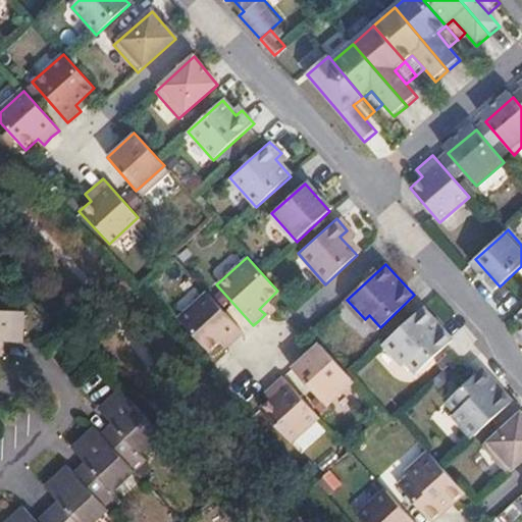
[(219,344),(226,350),(237,340),(244,333),(208,294),(177,321),(208,354),(219,344)]
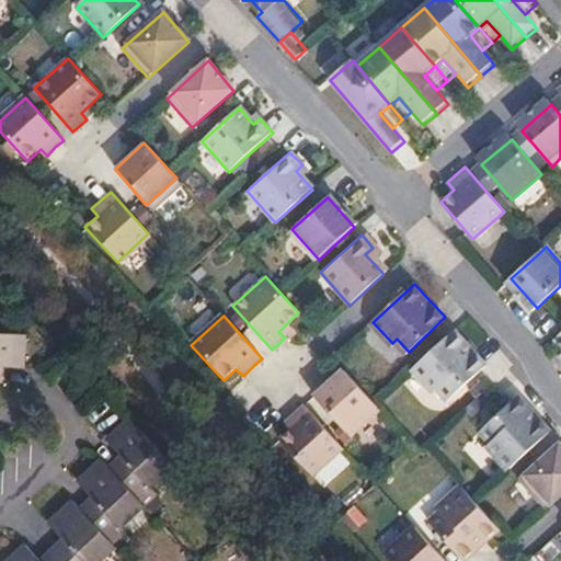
[(456,330),(414,368),(435,390),(439,386),(451,399),(488,364),(456,330)]
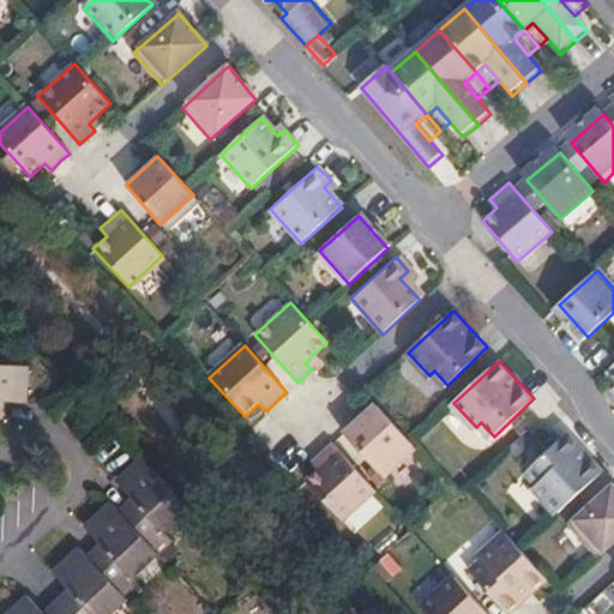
[(0,419),(2,420),(4,402),(28,403),(29,367),(0,365),(0,419)]
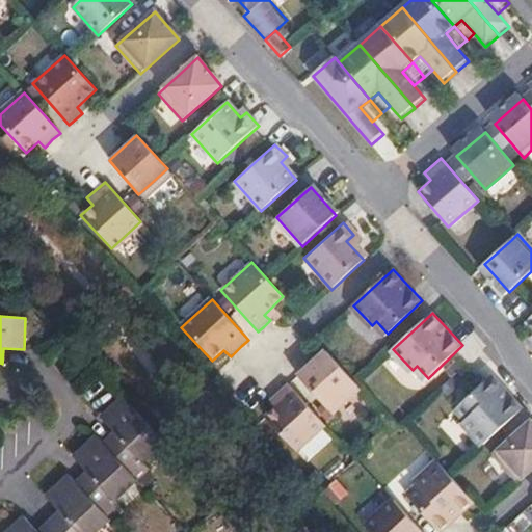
[(327,409),(355,383),(326,351),(298,374),(298,376),(327,409)]
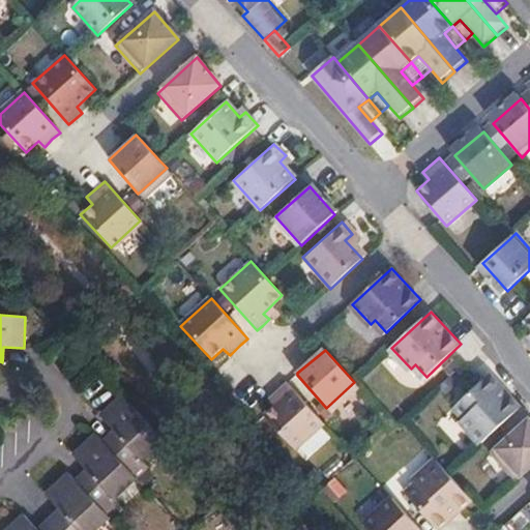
[(460,422),(480,444),(519,410),(489,377),(453,409),(464,418),(460,422)]
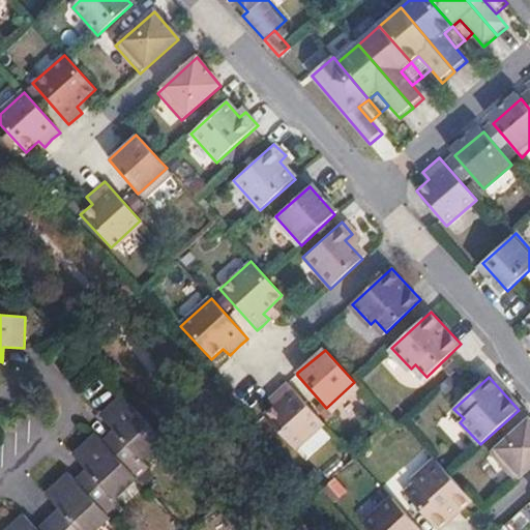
[(294,450),(324,423),(288,383),(281,389),(275,394),(273,392),(267,399),(272,404),(261,414),(294,450)]
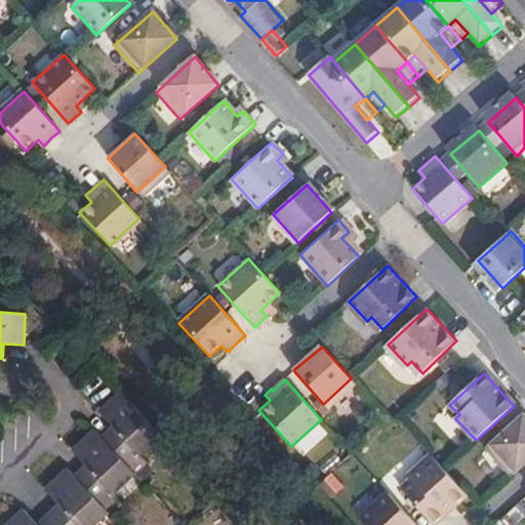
[(164,437),(123,391),(99,412),(114,428),(103,438),(137,476),(149,465),(143,457),(164,437)]
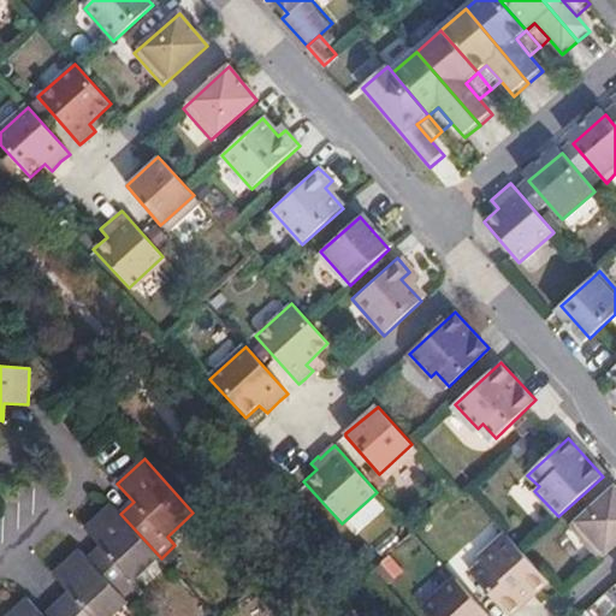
[(602,558),(615,544),(615,498),(611,493),(574,527),(602,558)]
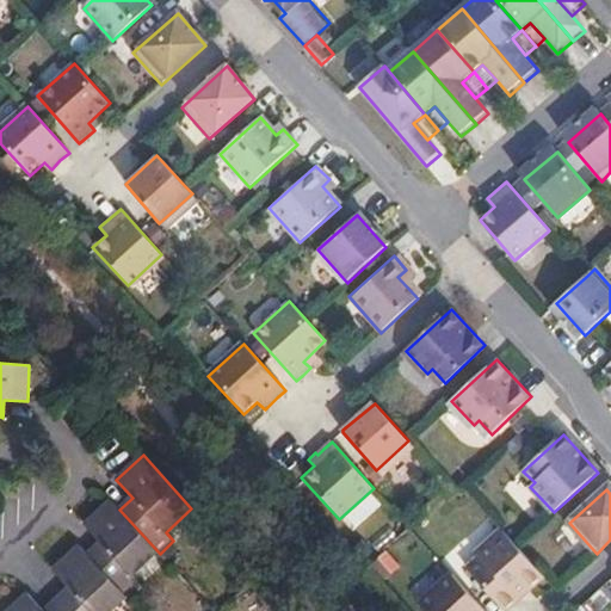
[(160,554),(119,510),(111,500),(84,526),(100,543),(88,555),(129,599),(142,587),(134,578),(160,554)]
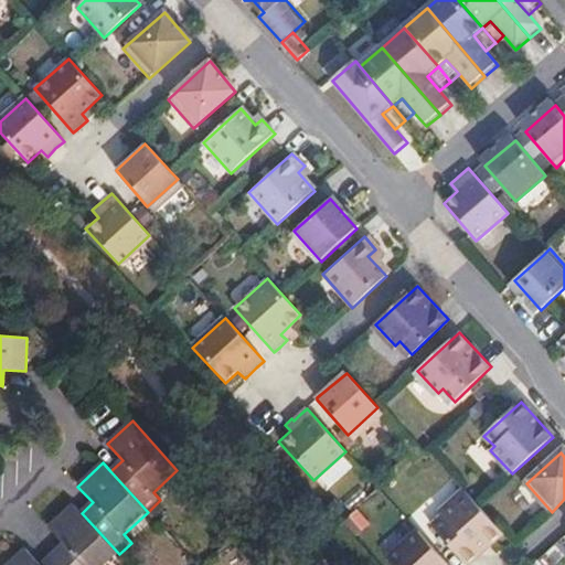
[(432,528),(466,564),(477,556),(503,533),(462,489),(439,511),(445,516),(432,528)]
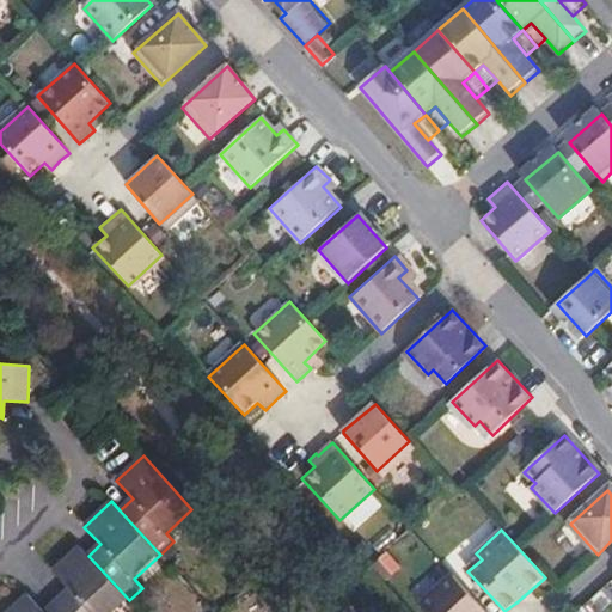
[(115,611),(129,600),(89,556),(80,548),(54,571),(69,589),(57,600),(67,611),(115,611)]
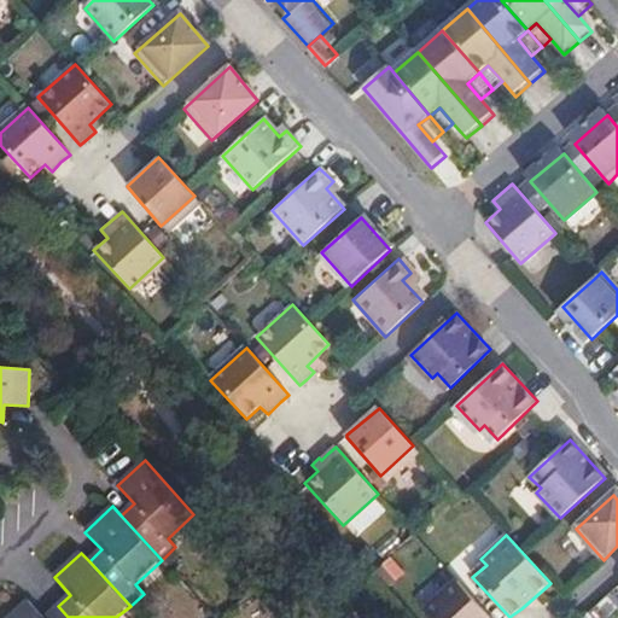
[(415,601),(427,610),(455,573),(443,564),(415,601)]
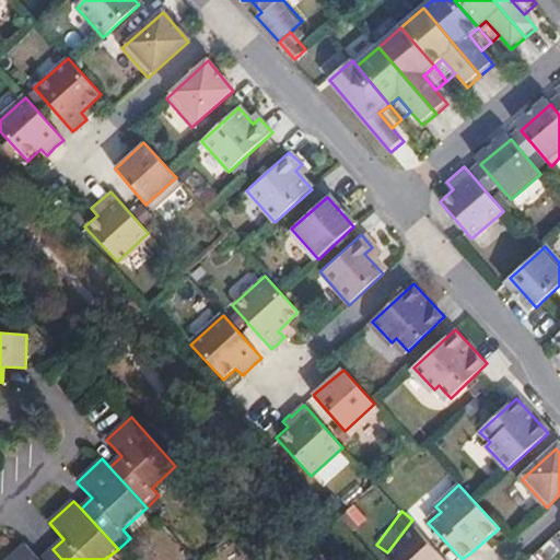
[(444,559),(416,528),(384,557),(386,559),(444,559)]
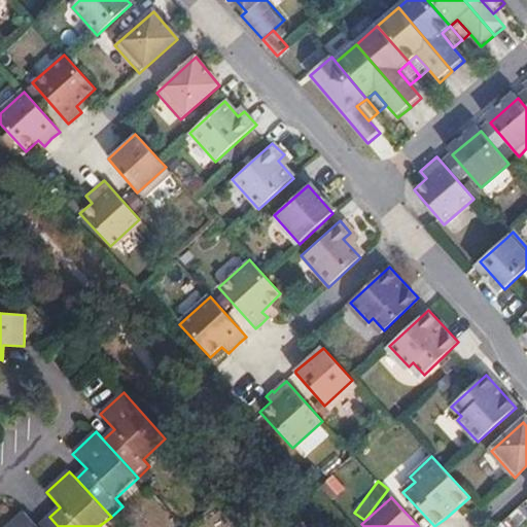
[(58,526),(49,517),(38,526),(35,526),(23,513),(7,526),(58,526)]
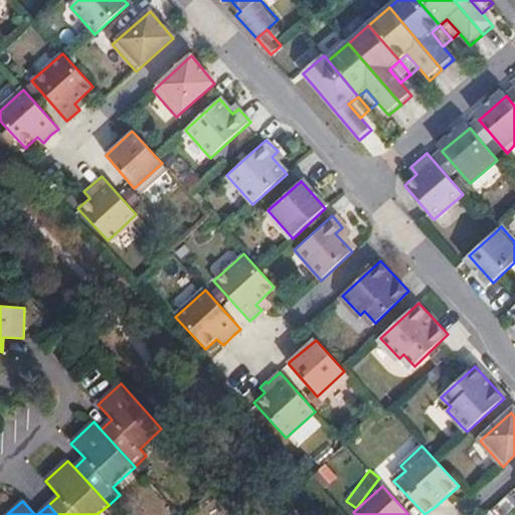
All buildings are outlined.
